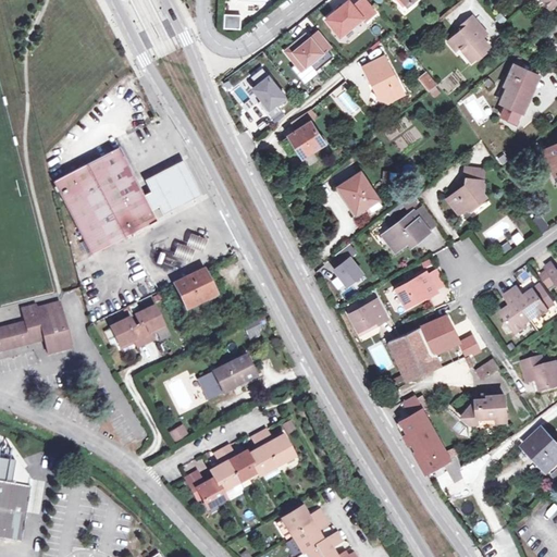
[(376,14),(363,0),(362,0),(354,8),(349,1),(327,20),(342,37),(364,20),(366,22),(376,14)]
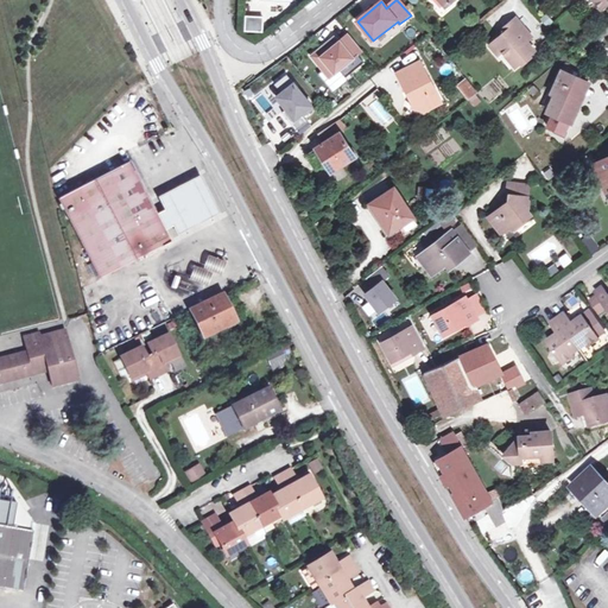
[(607,0),(593,0),(602,10),(607,4),(607,0)]
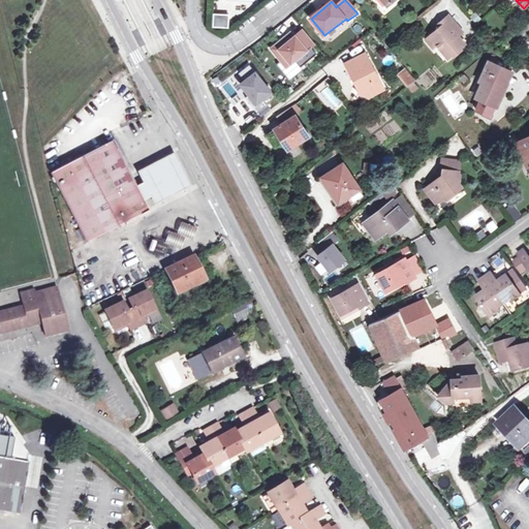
[(226,27),(226,12),(211,12),(211,27),(226,27)]
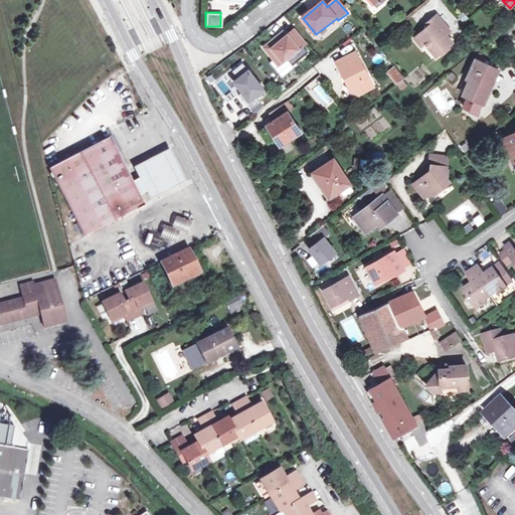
[(424,31),(416,38),(422,46),(425,44),(438,56),(453,43),(446,34),(450,30),(437,15),(426,24),(430,27),(424,31)]
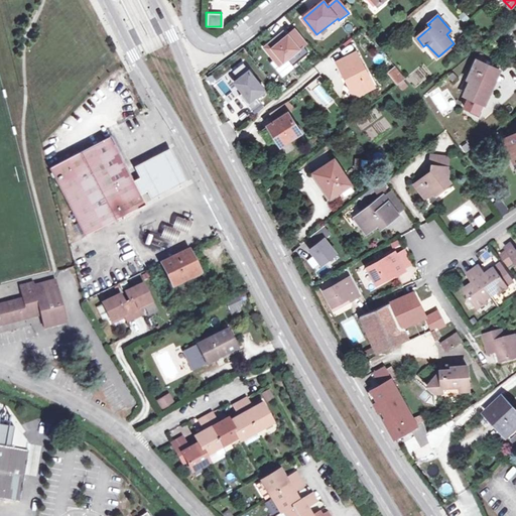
[(283,33),(266,47),(280,66),(288,59),(294,67),(309,53),(303,46),(307,43),(297,30),(287,37),(283,33)]
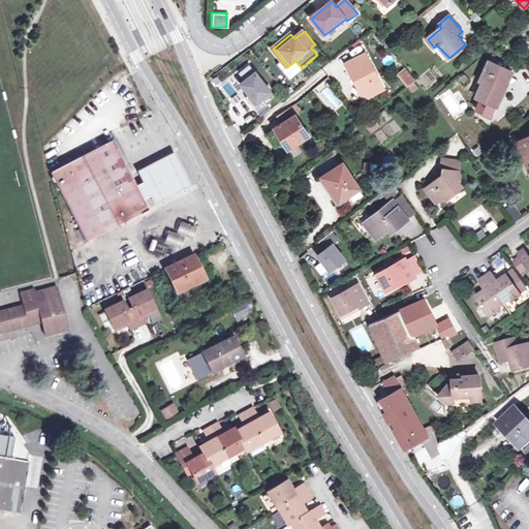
[(367,55),(346,64),(352,79),(355,78),(359,84),(356,88),(354,93),(367,97),(379,91),(374,81),(377,79),(367,55)]
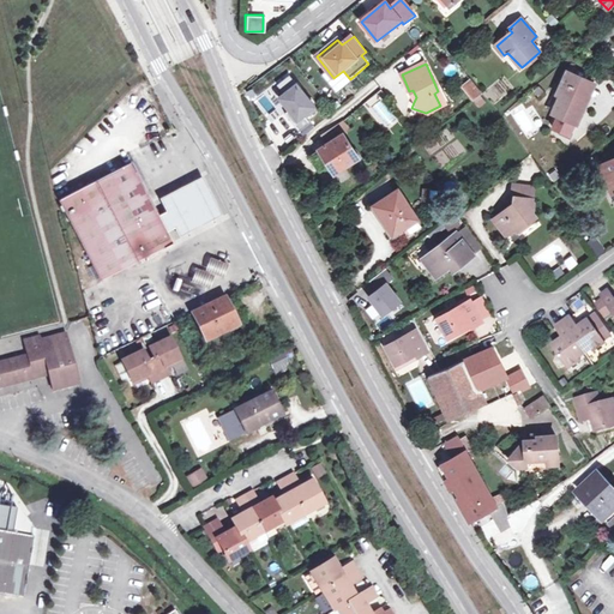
[(590,82),(569,73),(560,94),(563,95),(554,113),(560,115),(554,128),(571,136),(576,122),(577,122),(584,104),(581,103),(590,82)]
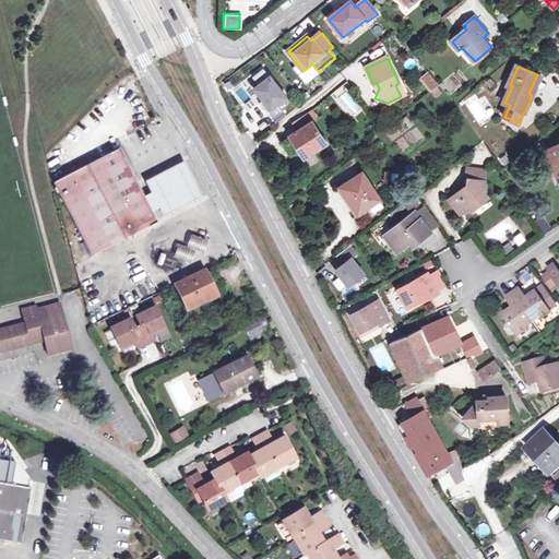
[(289,100),(264,69),(253,78),(259,85),(254,90),(263,100),(260,104),(273,120),(283,111),(280,107),(289,100)]
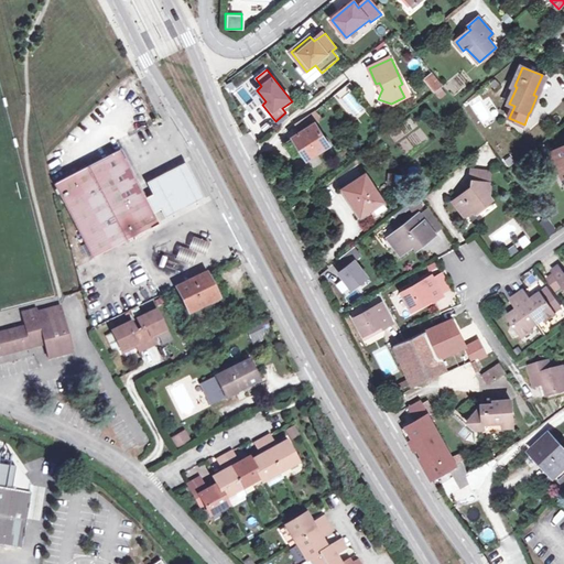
[(433,74),(425,79),(436,93),(436,91),(442,88),(444,86),(433,74)]
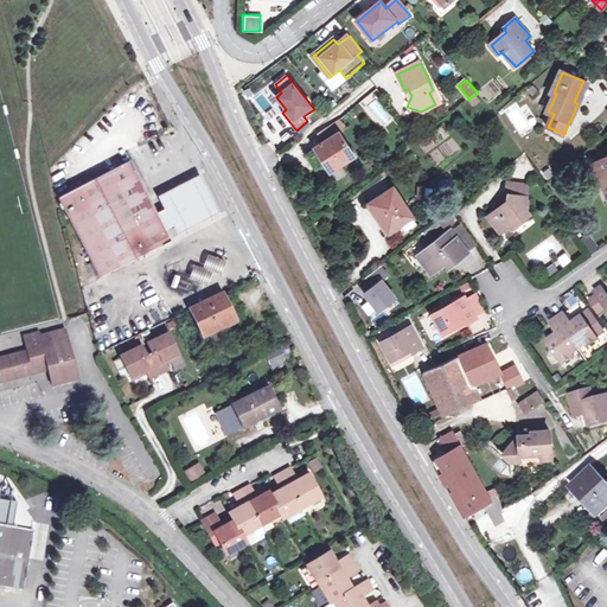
[(586,82),(583,81),(574,102),(577,103),(586,82)]
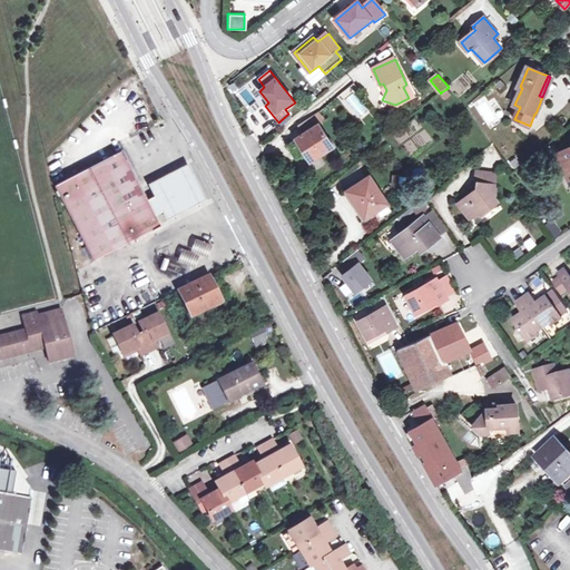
[(412,97),(406,85),(403,87),(409,98),(412,97)]
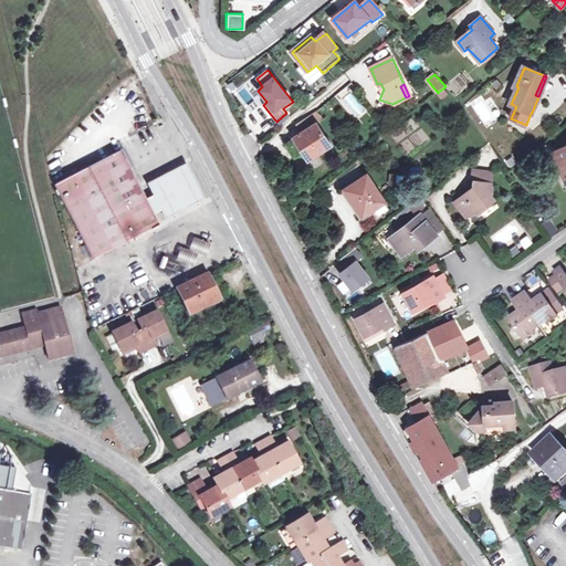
[(335,95),(354,119),(367,111),(347,85),(335,95)]
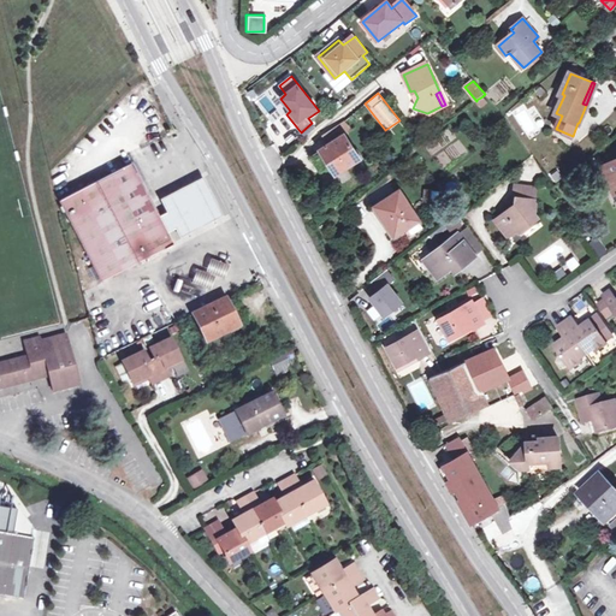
[(487,102),(483,96),(477,100),(481,106),(487,102)]
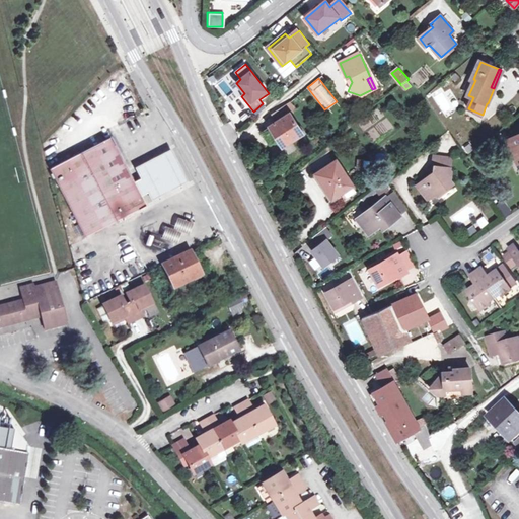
[(292,103),(273,115),(278,122),(271,126),(279,139),(284,146),(304,135),(290,114),(296,110),(292,103)]
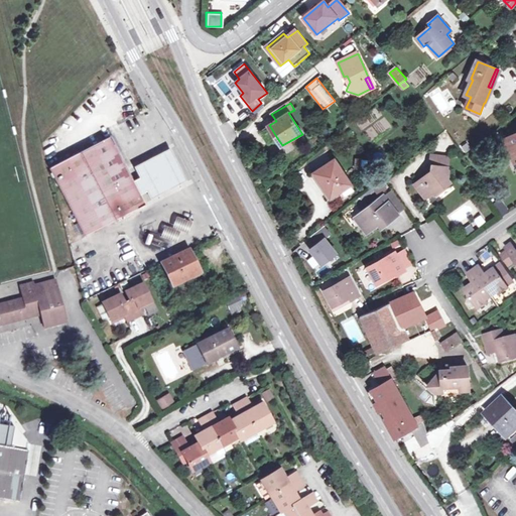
[(354,123),(360,131),(370,122),(364,115),(354,123)]
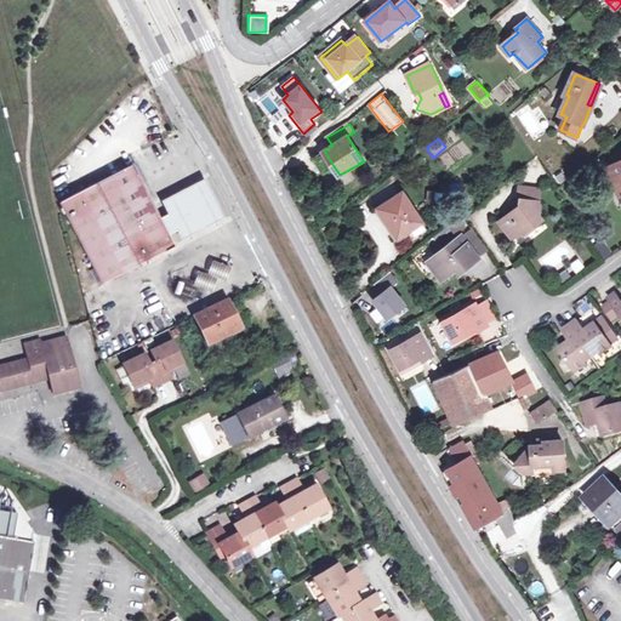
[(334,166),(324,151),(319,153),(330,169),(334,166)]
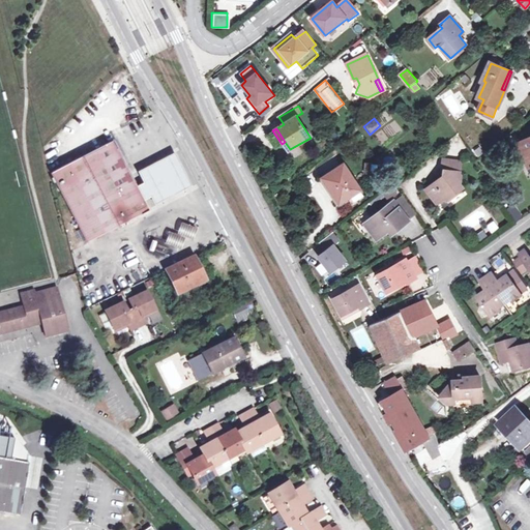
[(529,137),(519,142),(528,163),(529,162),(529,137)]
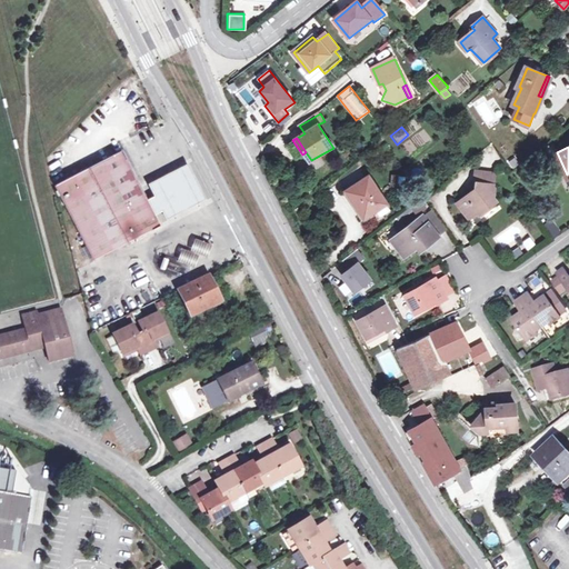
[(120,151),(56,186),(93,259),(136,236),(139,238),(145,235),(145,231),(159,223),(153,213),(146,199),(120,151)]
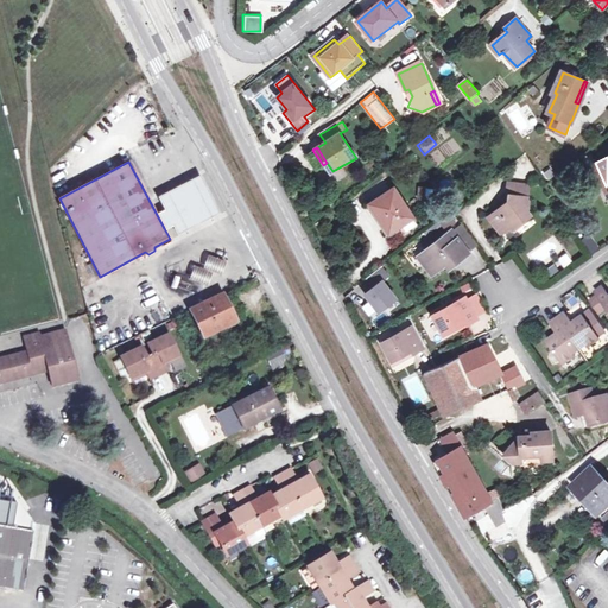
[(163,209),(156,213),(164,228),(171,223),(177,233),(220,210),(200,173),(156,195),(163,209)]
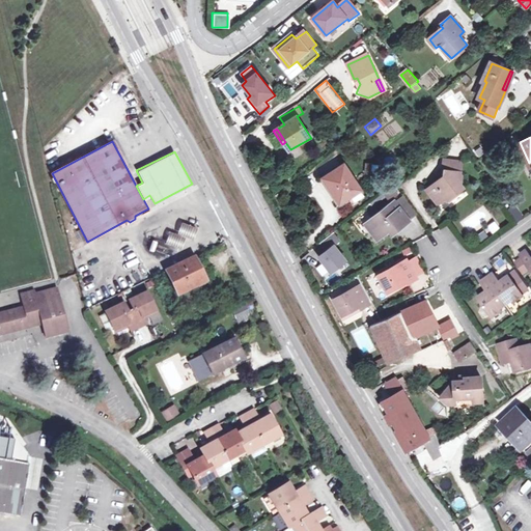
[(462,162),(444,160),(443,170),(445,171),(444,176),(427,190),(438,204),(446,198),(448,200),(457,193),(454,189),(460,185),(462,175),(460,174),(462,162)]
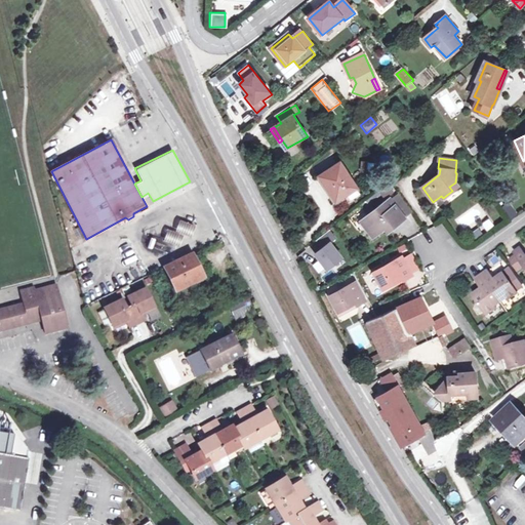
[(340,162),(320,176),(334,198),(342,193),(345,196),(358,187),(340,162)]
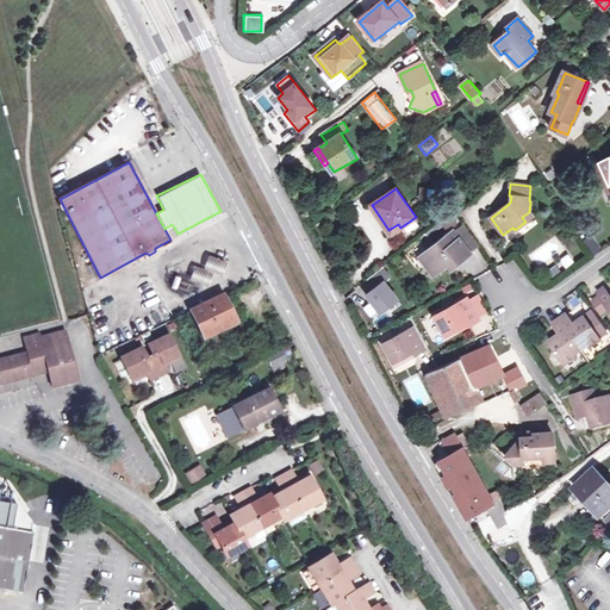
[(459,224),(453,216),(443,224),(447,229),(450,226),(453,229),(459,224)]
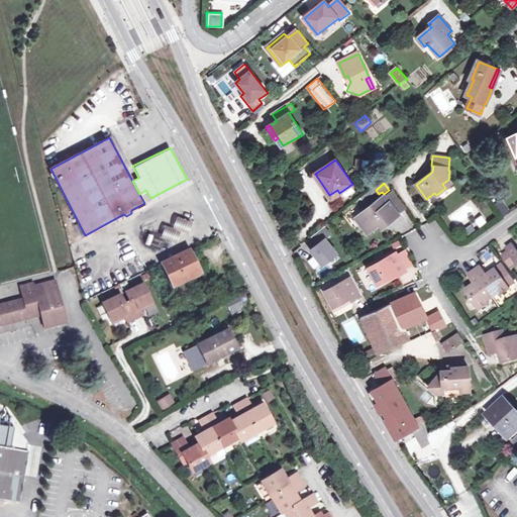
[(392,190),(385,196),(400,215),(407,209),(392,190)]
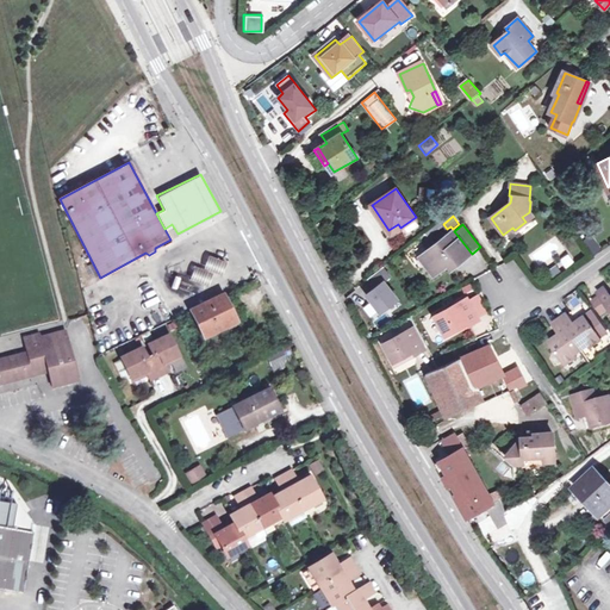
[(472,254),(454,231),(428,251),(434,259),(427,265),(435,275),(461,255),(464,260),(472,254)]
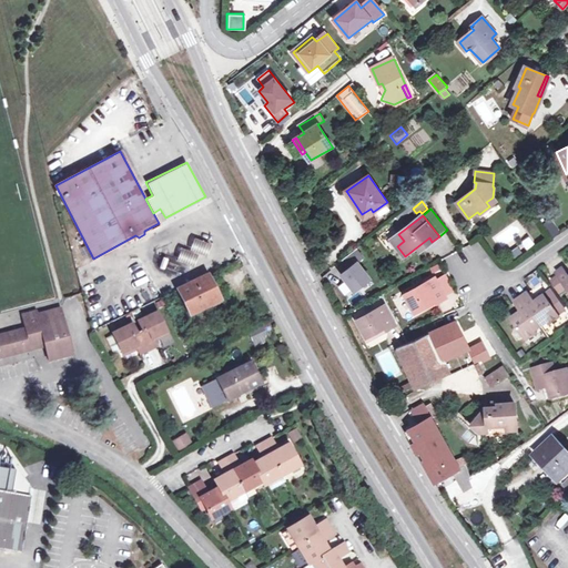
[(404,241),(398,234),(392,240),(397,246),(404,241)]
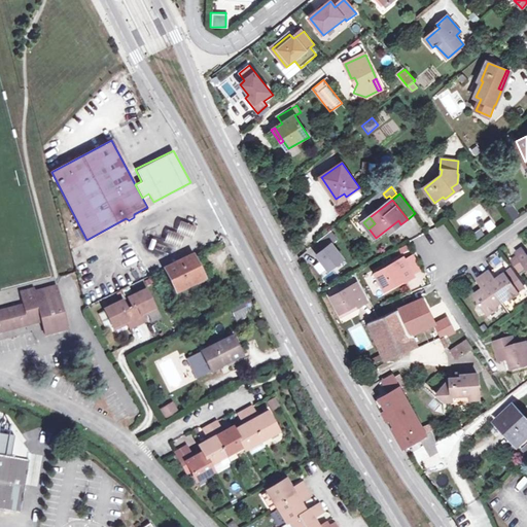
[(491,218),(483,222),(488,231),(496,225),(491,218)]
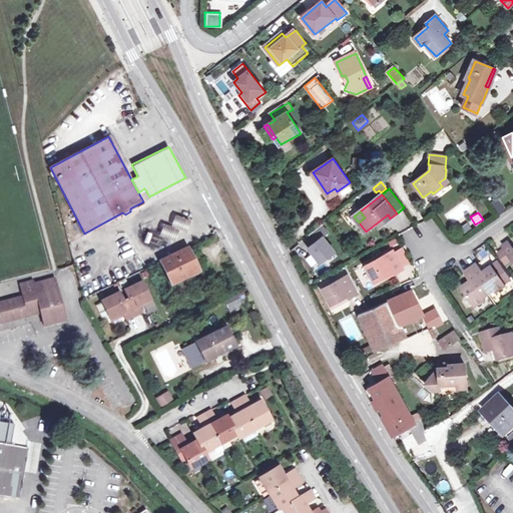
[(190,219),(178,215),(174,225),(186,230),(190,219)]
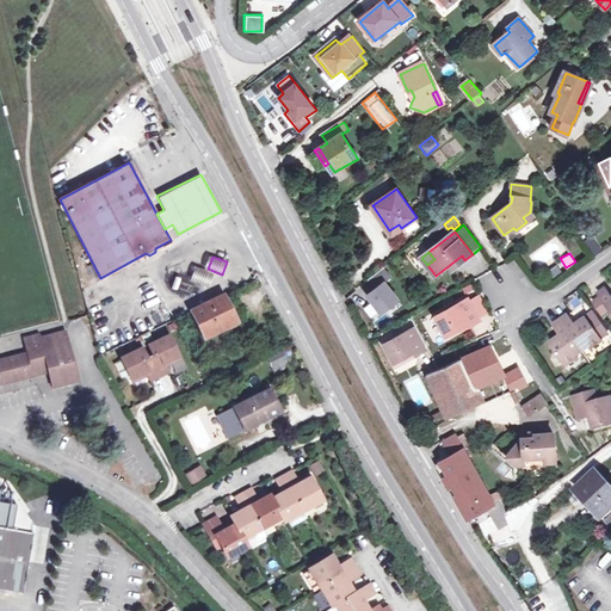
[(213,272),(198,267),(193,281),(208,287),(213,272)]
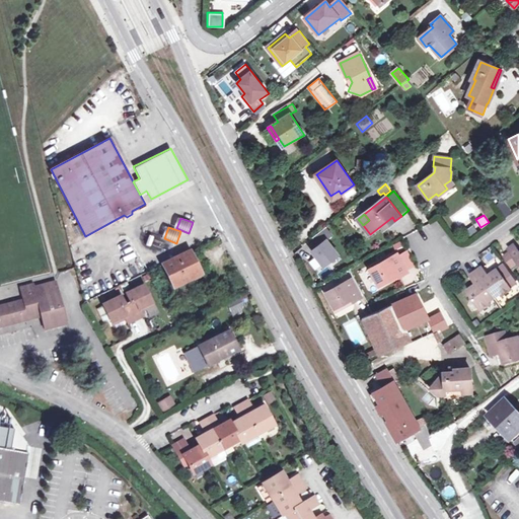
[(325,233),(299,252),(314,274),(341,254),(325,233)]
